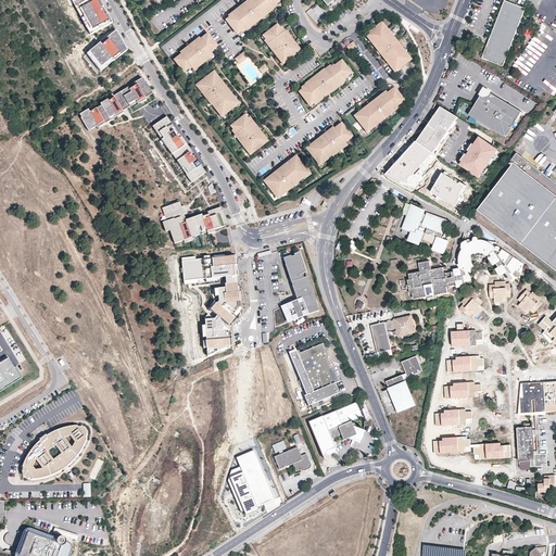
[(99,0),(71,0),(90,34),(112,22),(99,0)]
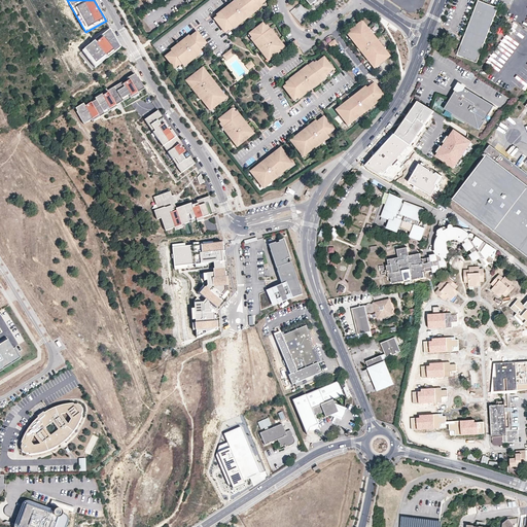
[(214,18),(224,31),(227,28),(229,30),(233,27),(233,26),(235,24),(236,25),(241,21),(240,20),(243,18),(243,19),(249,14),(248,13),(250,12),(256,8),(255,7),(257,5),(258,6),(261,3),(260,2),(262,0),(234,0),(222,9),(223,10),(221,12),(220,11),(216,14),(217,15),(214,18)]
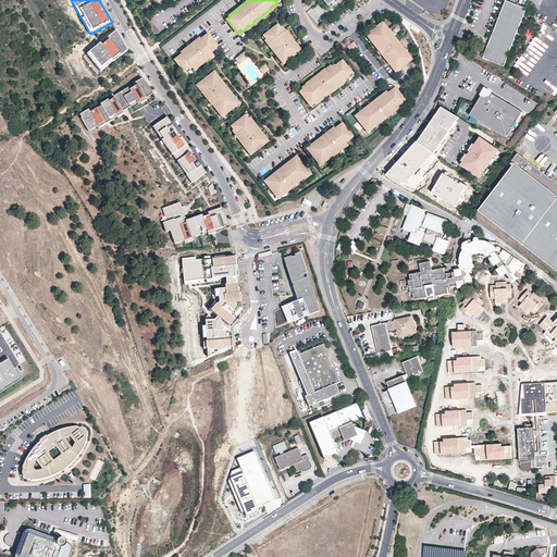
[(507,0),(483,58),(505,66),(527,9),(507,0)]
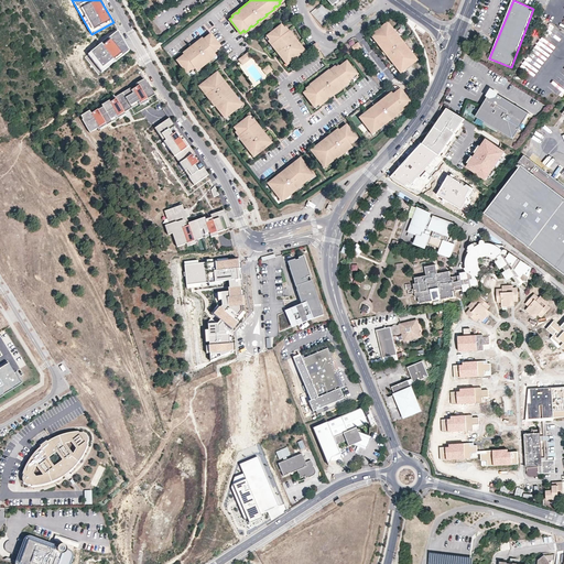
[(414,56),(389,24),(388,25),(384,23),(371,34),(379,44),(378,45),(392,63),(393,62),(402,72),(415,61),(413,57),(414,56)]
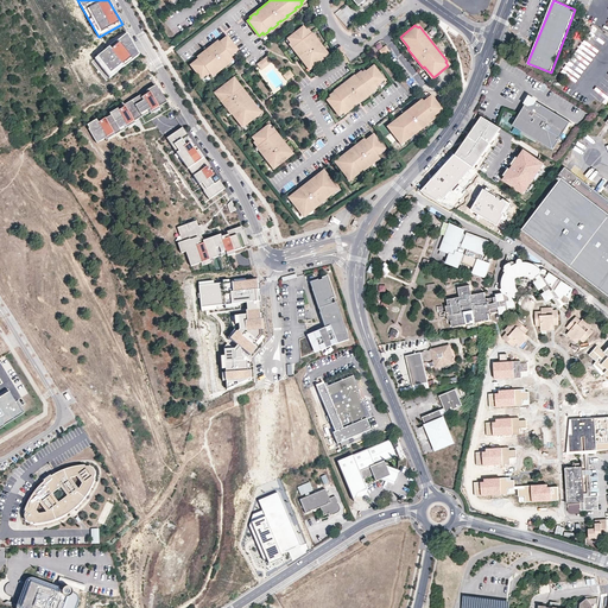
[(304,30),(302,26),(287,38),(290,42),(289,43),(292,48),(293,46),(296,49),(293,50),(306,65),(308,64),(310,67),(325,55),(323,52),(324,51),(320,45),(318,45),(317,43),(318,42),(312,36),(311,37),(309,33),(310,33),(306,29),(304,30)]
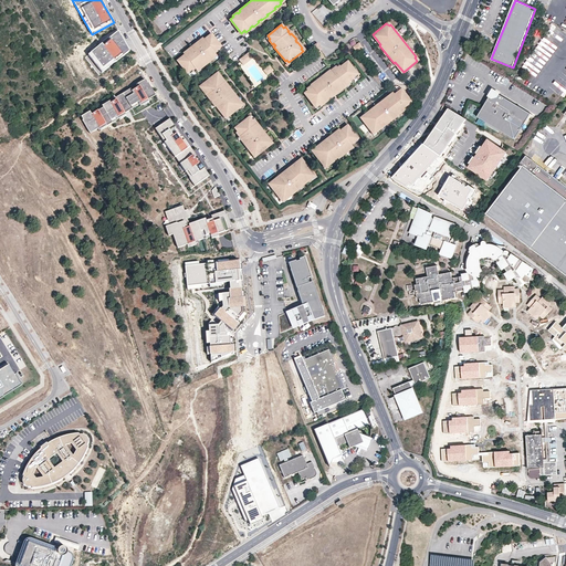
[(129,50),(118,31),(91,52),(104,70),(129,50)]
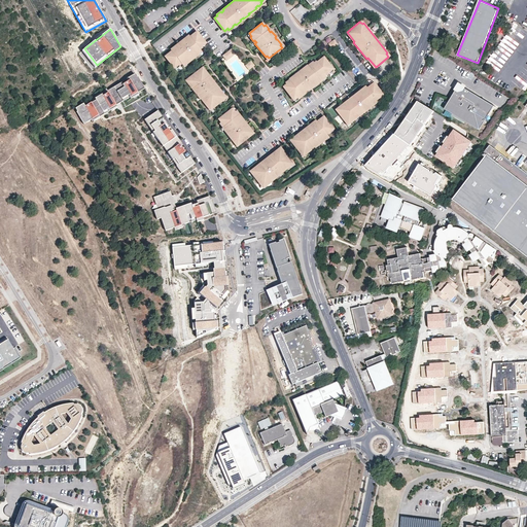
[(173,48),(165,56),(173,67),(177,64),(178,64),(180,63),(181,64),(184,62),(185,63),(190,59),(190,58),(192,56),(194,57),(199,53),(198,51),(200,49),(199,48),(201,46),(201,45),(205,42),(196,31),(187,38),(185,36),(172,47),(173,48)]
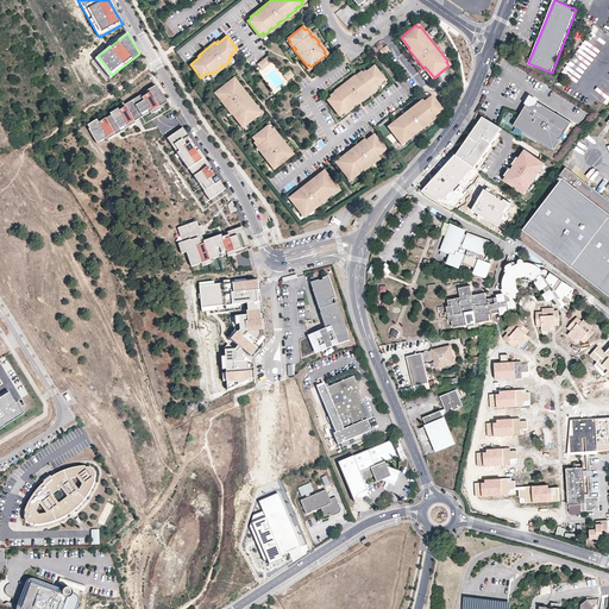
[(409,48),(401,37),(400,38),(408,49),(409,48)]
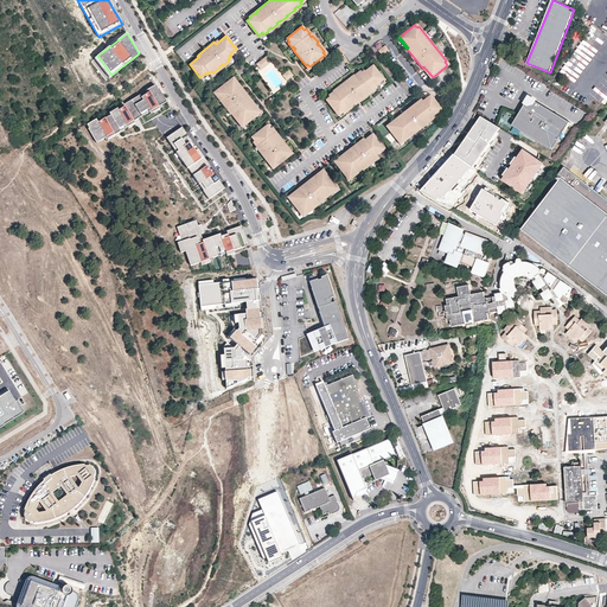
[(269,62),(266,57),(256,64),(260,68),(261,66),(262,68),(269,62)]
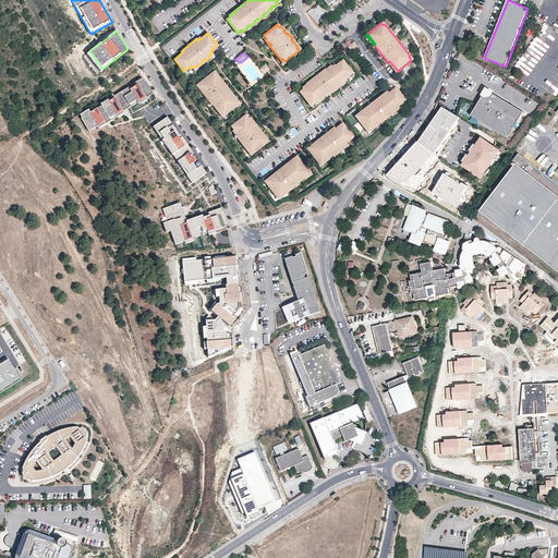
[(347,75),(350,72),(341,60),(334,64),(334,63),(331,65),(330,64),(324,69),(325,70),(323,71),(322,70),(316,75),(317,76),(315,77),(314,76),(307,82),(308,82),(306,85),(305,84),(301,87),(302,89),(299,92),(310,105),(313,102),(314,104),(318,100),(317,99),(319,97),(320,99),(335,87),(334,86),(336,84),(337,86),(343,82),(342,80),(347,76),(347,75)]
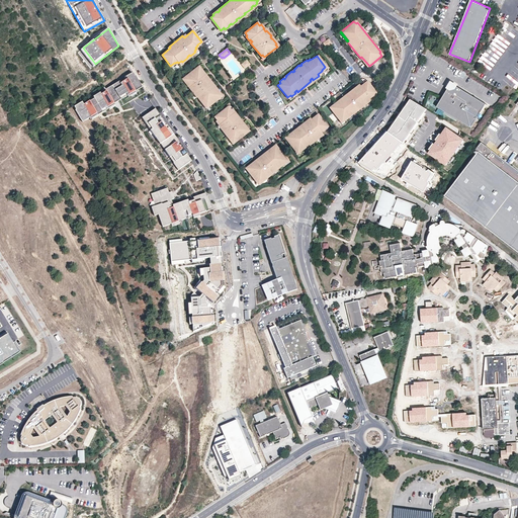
[(369,66),(361,57),(360,58),(367,67),(369,66)]
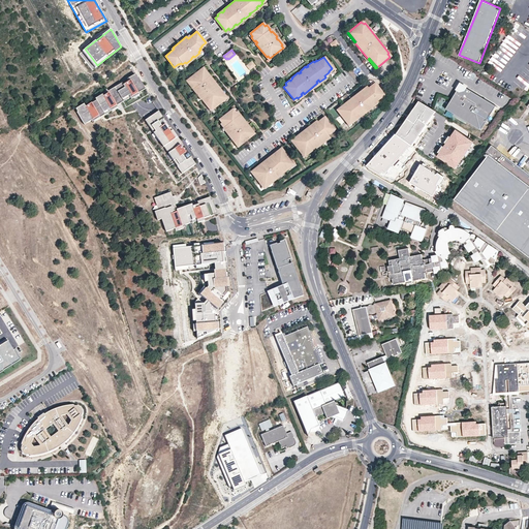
[(203,70),(200,68),(187,80),(189,82),(188,83),(192,89),(193,88),(195,90),(194,91),(198,96),(199,95),(201,97),(200,98),(208,106),(211,104),(213,106),(222,99),(220,96),(223,94),(216,86),(215,87),(214,85),(215,84),(204,69),(203,70)]
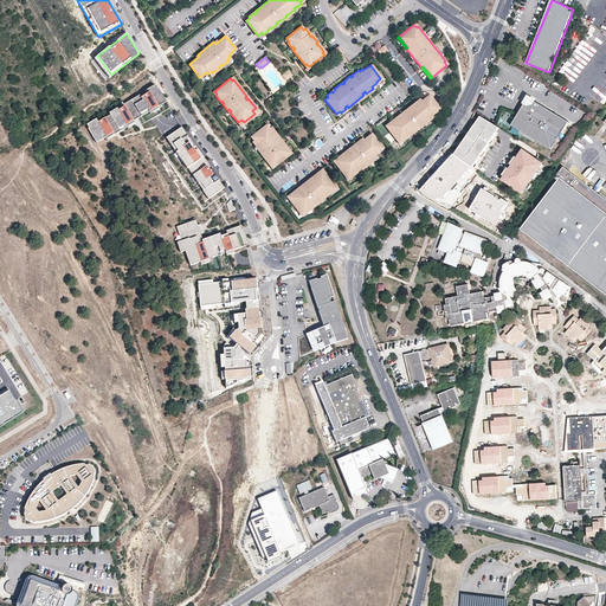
[(95,118),(86,123),(88,127),(88,128),(96,142),(103,137),(105,140),(114,134),(113,130),(117,128),(120,131),(134,123),(130,117),(136,114),(141,123),(168,107),(155,83),(144,89),(147,92),(122,107),(107,116),(97,121),(95,118)]
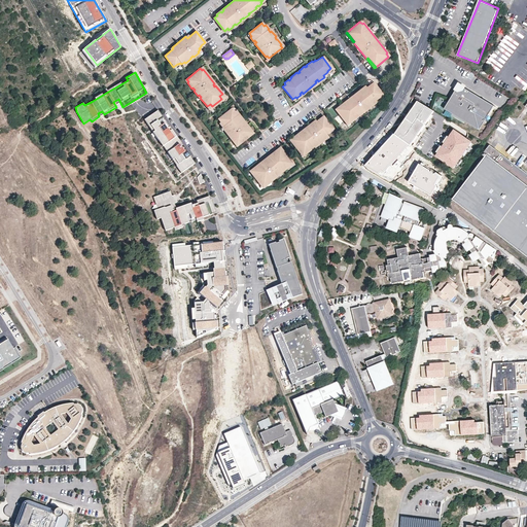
[(364,89),(374,81),(372,80),(363,86),(364,89)]
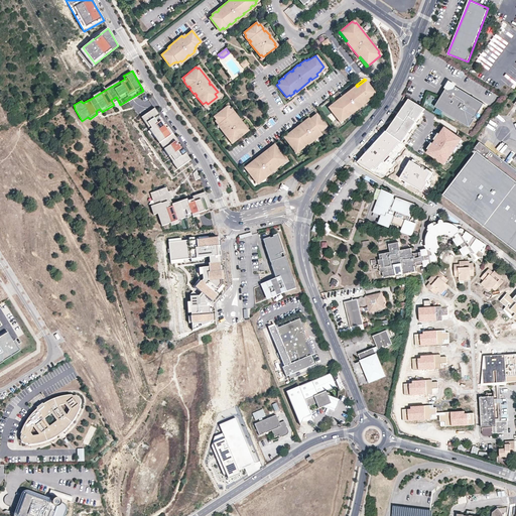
[(367,99),(375,92),(366,80),(357,87),(356,85),(346,94),(353,103),(357,108),(357,109),(368,100),(367,99)]
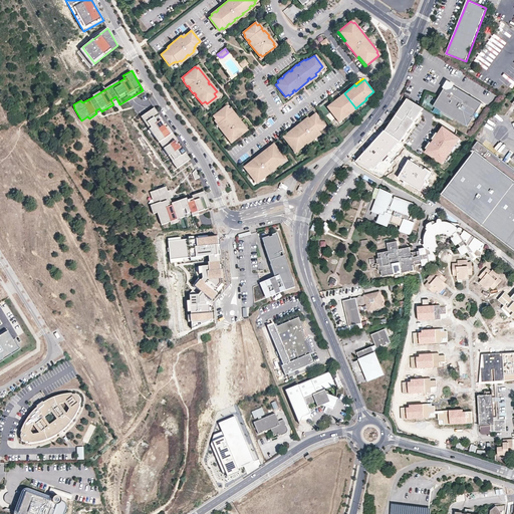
[(453,85),(454,84),(447,80),(443,87),(445,87),(446,88),(447,88),(448,88),(449,88),(450,88),(451,87),(452,87),(453,85)]
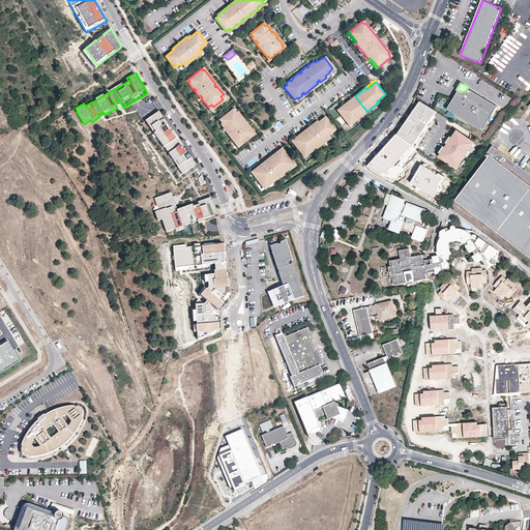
[(106,88),(90,97),(93,101),(107,93),(106,91),(107,90),(106,88)]
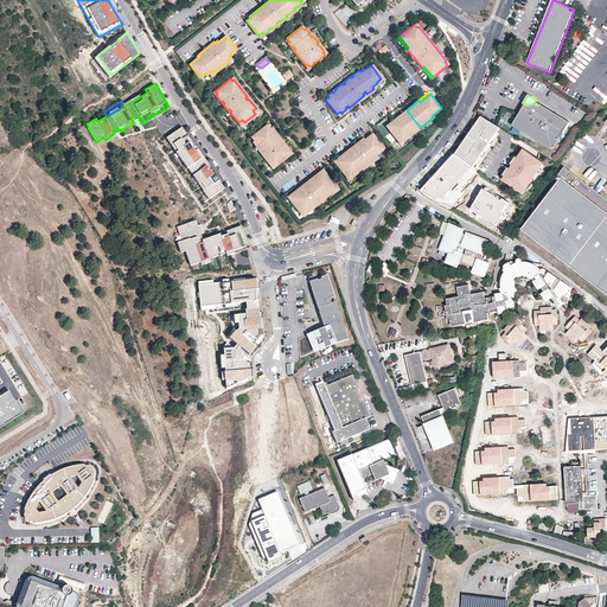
[(569,122),(535,101),(534,103),(532,103),(531,104),(530,104),(529,104),(528,104),(526,104),(525,103),(512,126),(553,149),(569,122)]
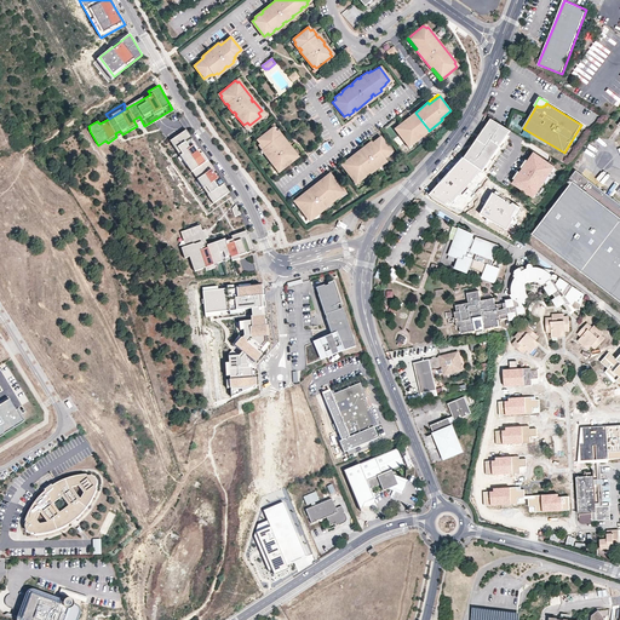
[(442,120),(452,113),(451,110),(441,119),(442,120)]
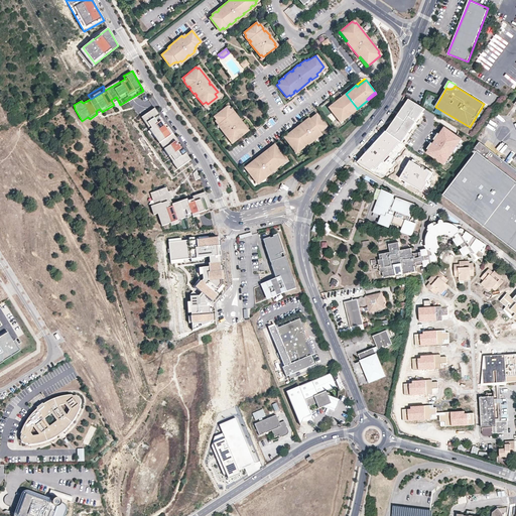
[(357,108),(353,103),(346,94),(332,104),(333,106),(330,108),(340,121),(342,118),(343,120),(357,109),(357,108)]
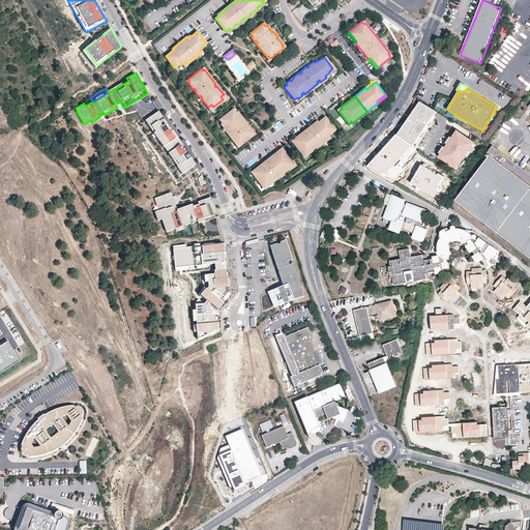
[(420,102),(398,136),(413,146),(414,147),(437,113),(420,102)]
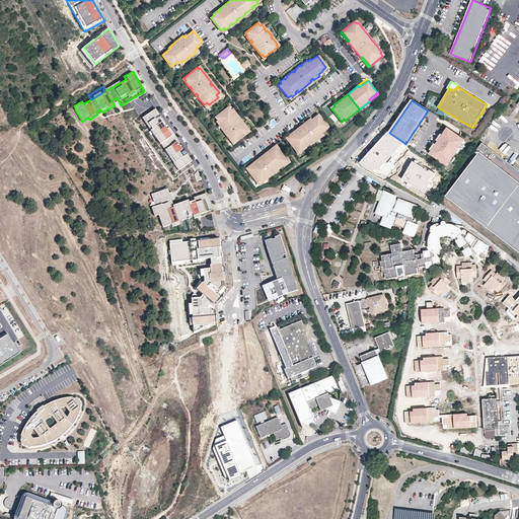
[(230,110),(228,107),(215,117),(217,120),(216,121),(219,125),(220,125),(222,128),(221,128),(225,134),(226,133),(228,135),(227,136),(231,141),(232,140),(234,143),(247,132),(245,130),(247,129),(231,108),(230,110)]
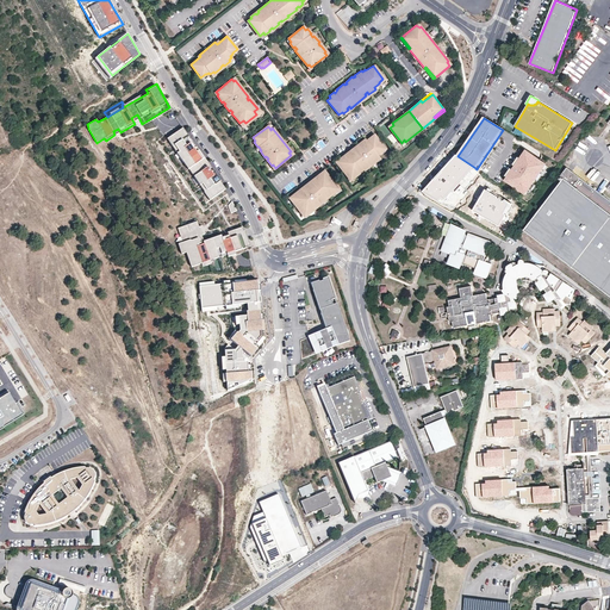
[(205,192),(210,200),(226,190),(184,128),(168,139),(188,169),(190,169),(205,192)]
